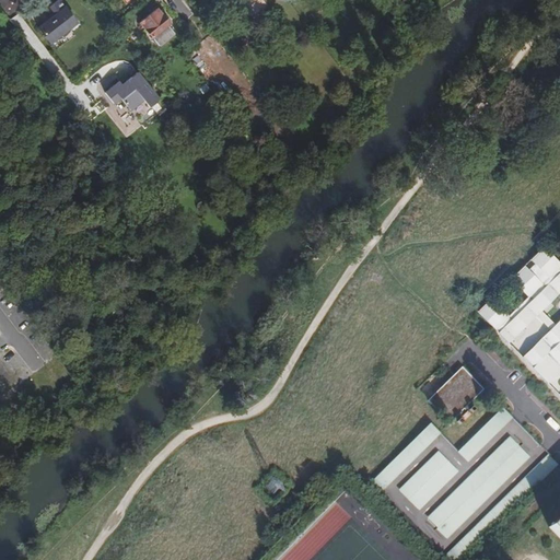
[(78,22),(60,0),(57,0),(49,6),(55,12),(51,14),(53,16),(39,27),(51,43),(59,36),(60,38),(61,38),(62,38),(63,37),(65,37),(66,36),(67,35),(68,34),(69,33),(69,32),(69,31),(68,30),(70,27),(78,22)]
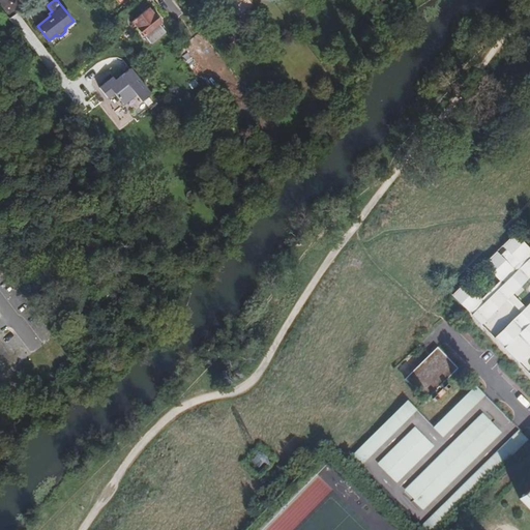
[(154,15),(150,9),(135,22),(152,43),(167,32),(160,25),(163,23),(156,15),(154,15)]
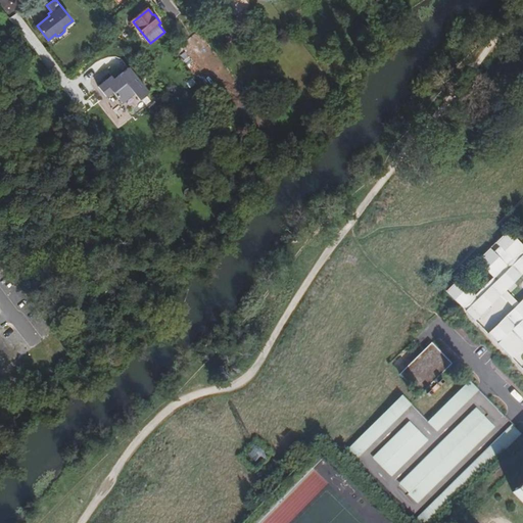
[(70,33),(65,26),(63,28),(64,29),(64,30),(64,31),(63,32),(62,33),(61,34),(60,35),(59,35),(58,36),(57,36),(56,36),(55,34),(48,40),(53,47),(70,33)]
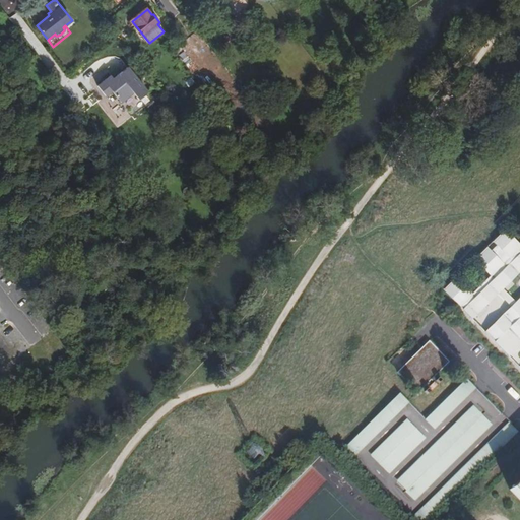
[(113,76),(100,86),(109,98),(115,92),(124,104),(136,93),(141,101),(150,93),(130,68),(116,80),(113,76)]
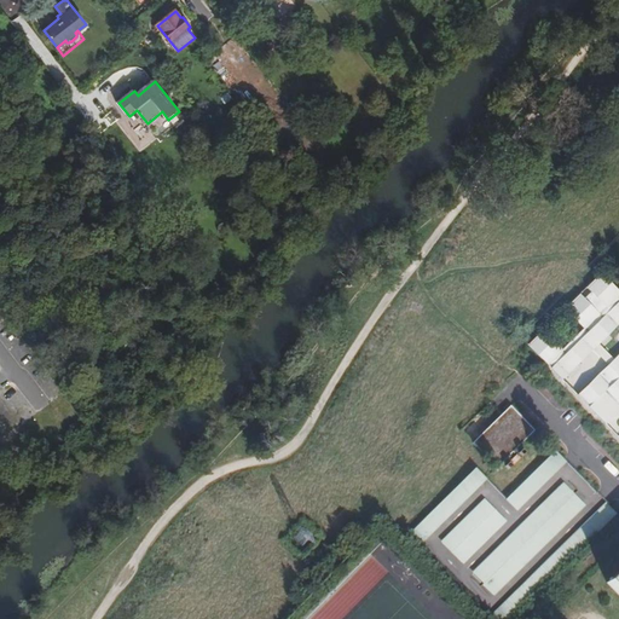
[(541,331),(525,346),(561,382),(618,325),(618,296),(599,275),(583,289),(603,310),(597,316),(578,295),(561,311),(580,330),(559,351),(541,331)]
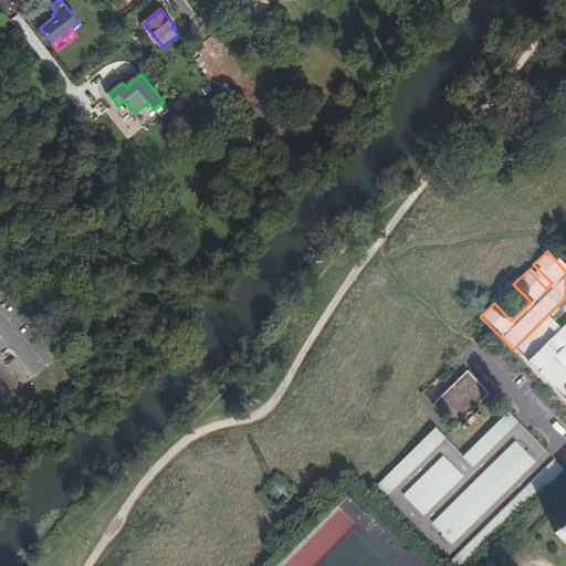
[(565,322),(525,362),(552,388),(565,374),(565,322)]
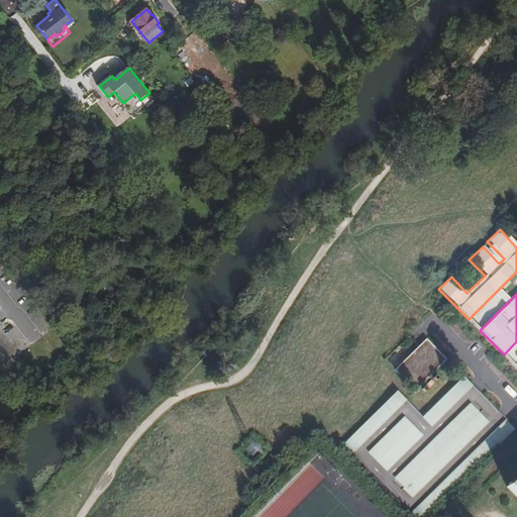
[(426,339),(419,346),(395,370),(415,391),(447,359),(426,339)]
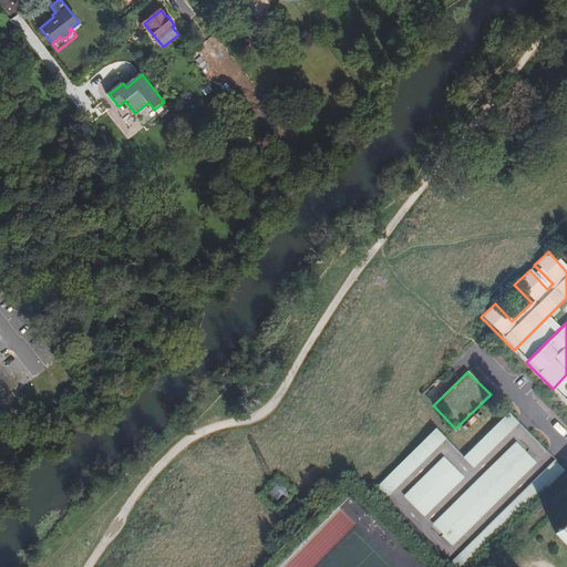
[(445,382),(441,377),(422,395),(428,400),(445,382)]
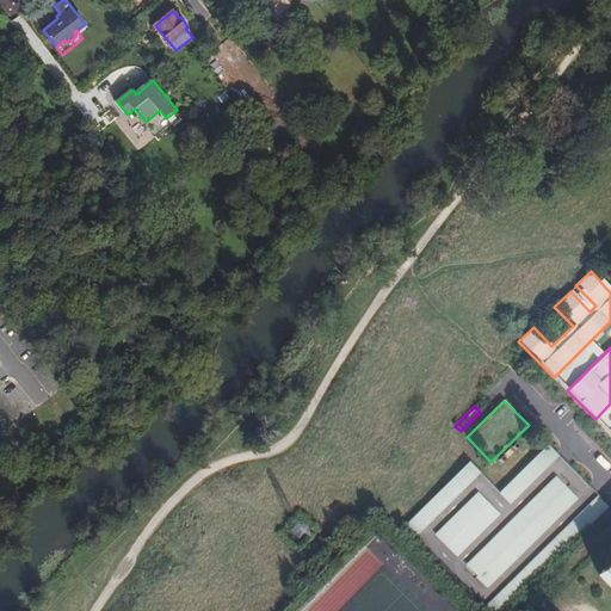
[(511,505),(560,457),(559,456),(556,454),(548,445),(514,477),(499,493),(511,505)]
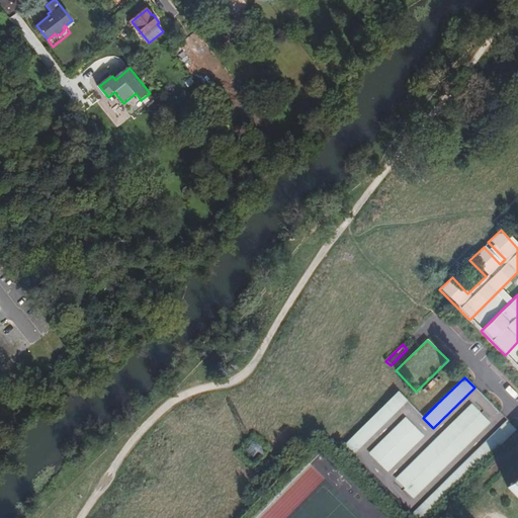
[(353,455),(408,402),(407,402),(398,393),(393,397),(379,410),(368,421),(359,431),(353,436),(343,445),(353,455)]
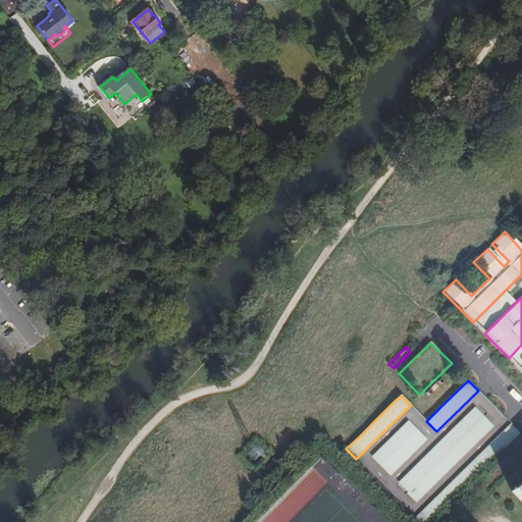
[(493,426),(475,407),(399,482),(418,502),(493,426)]
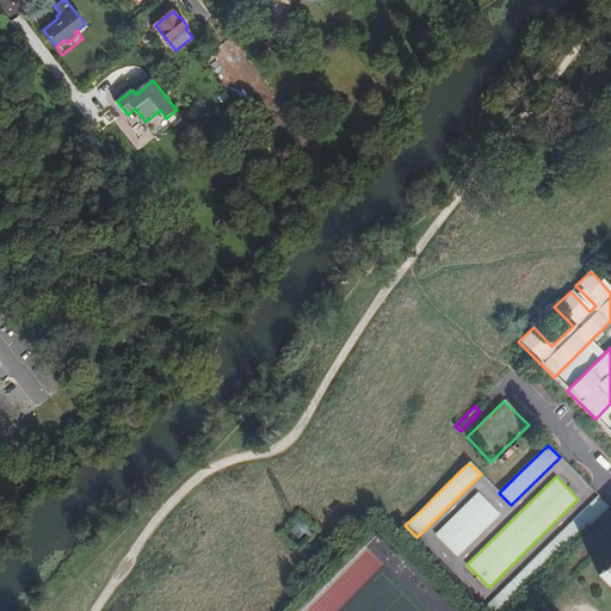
[(500,514),(477,492),(436,534),(458,556),(500,514)]
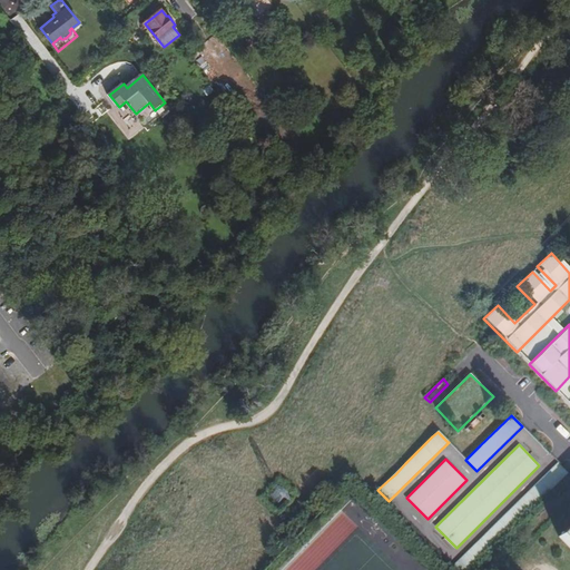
[(558,463),(558,462),(452,564),(457,569),(469,569),(477,562),(483,557),(499,541),(526,514),(552,489),(568,473),(558,463)]
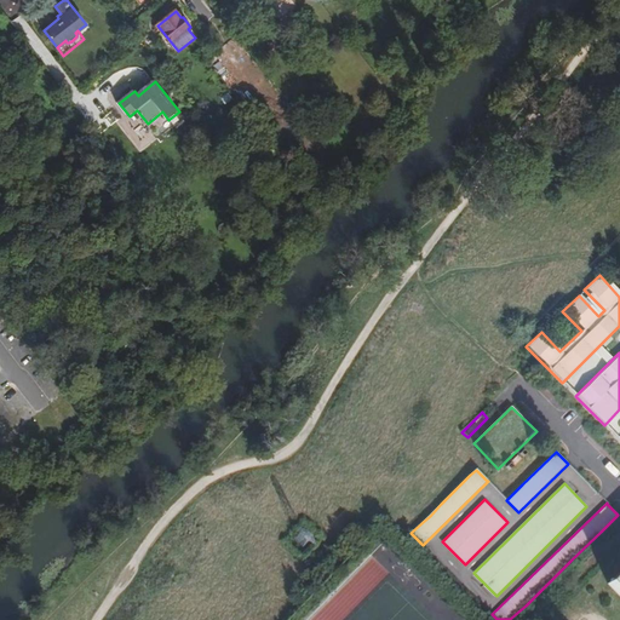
[(619,572),(608,584),(619,595),(619,572)]
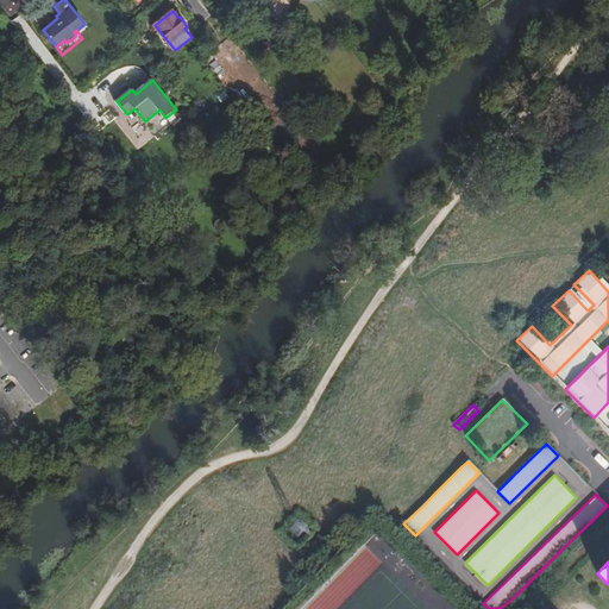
[(558,608),(584,608),(591,603),(579,590),(558,608)]
